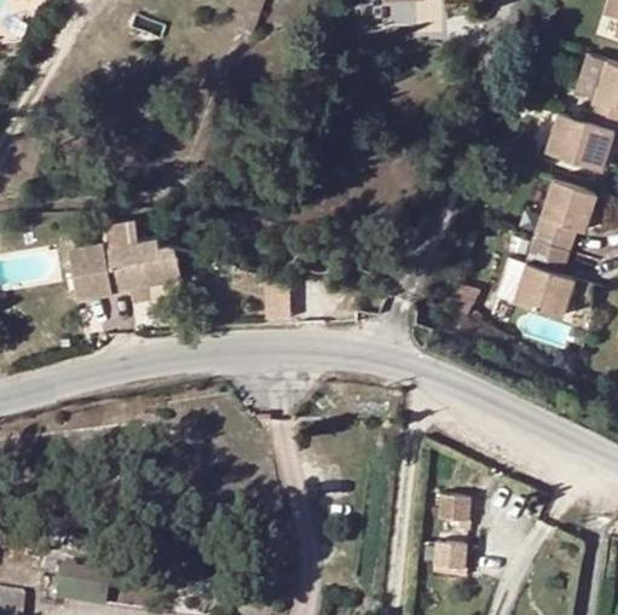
[(617,68),(606,65),(587,125),(617,134),(617,68)]
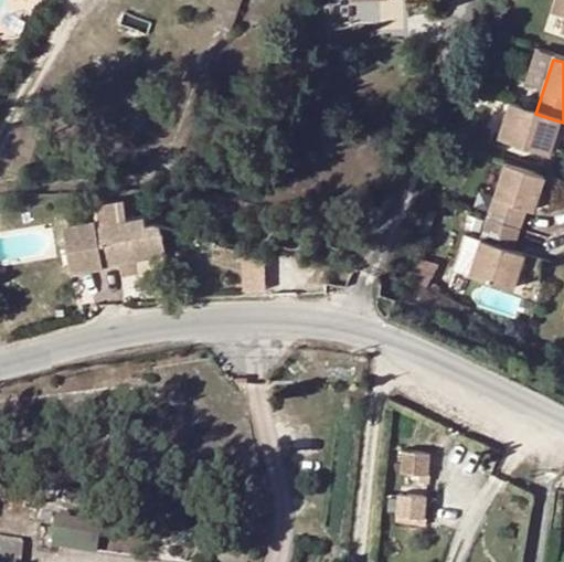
[(563,123),(535,114),(509,105),(498,140),(546,157),(554,138),(561,140),(563,128),(563,123)]
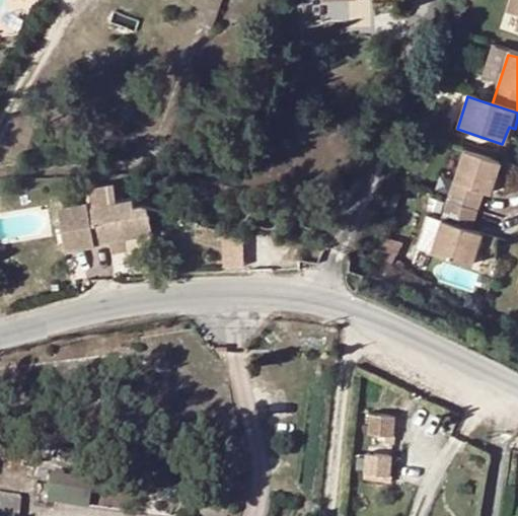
[(482,194),(489,196),(499,164),(463,153),(447,204),(475,213),(482,194)]
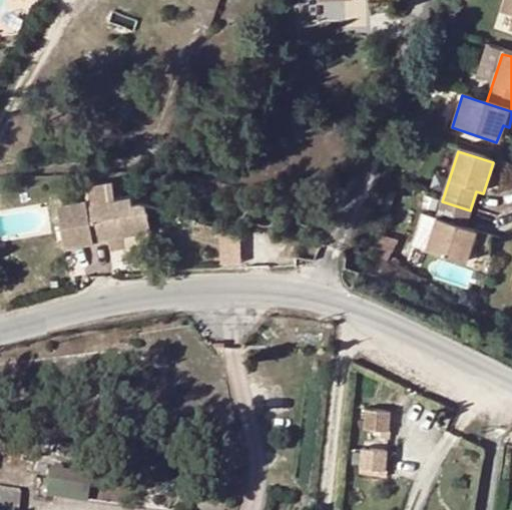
[(113,201),(111,186),(84,190),(86,201),(56,206),(63,248),(94,244),(107,241),(123,238),(149,234),(144,203),(132,205),(131,197),(113,201)]
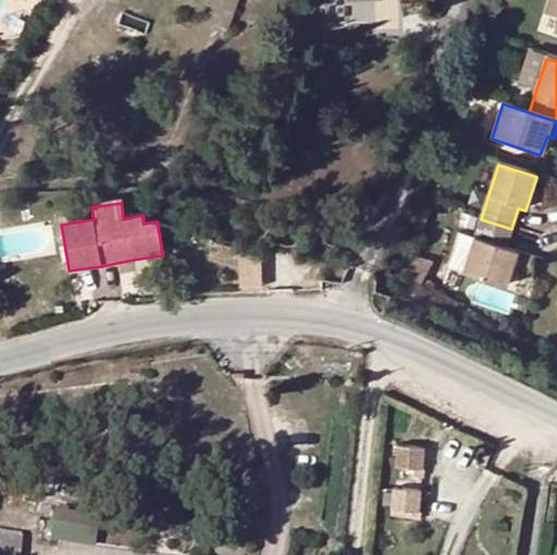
[(517,254),(505,250),(511,229),(481,219),(463,274),(505,288),(517,254)]
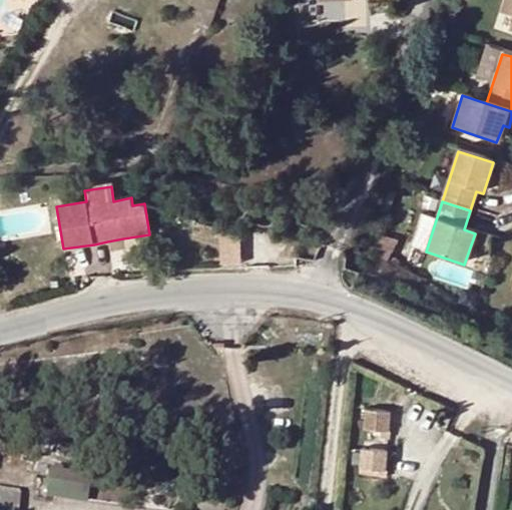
[(272,235),(251,233),(249,259),(270,260),(272,235)]
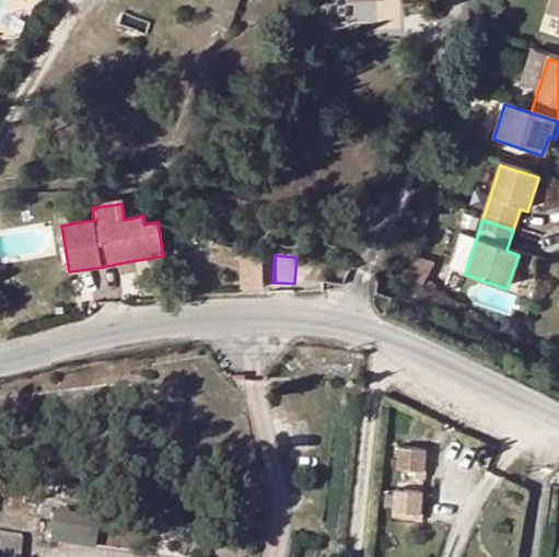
[(139,283),(135,260),(117,264),(120,288),(139,283)]
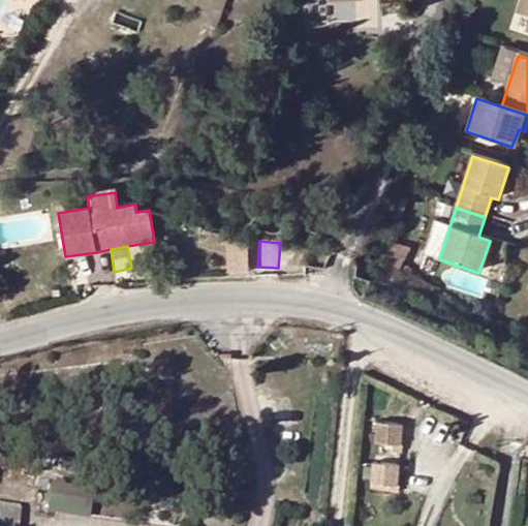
[(402,426),(375,423),(373,443),(400,446),(402,426)]
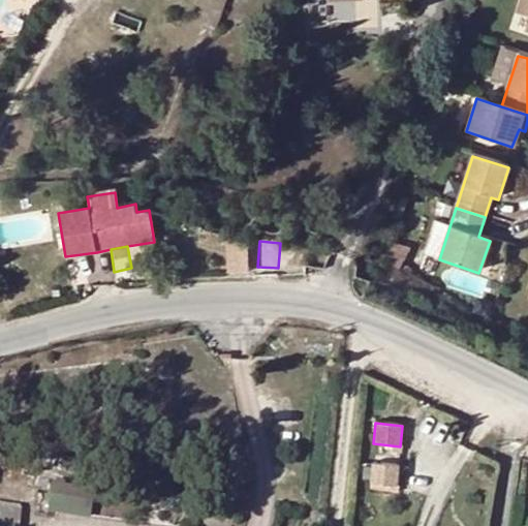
[(398,487),(399,463),(369,462),(369,487),(398,487)]
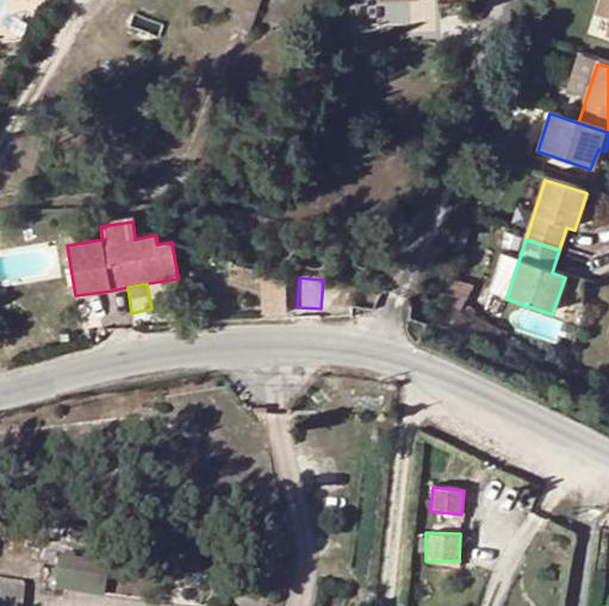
[(22,605),(25,589),(0,583),(0,599),(0,605),(22,605)]
